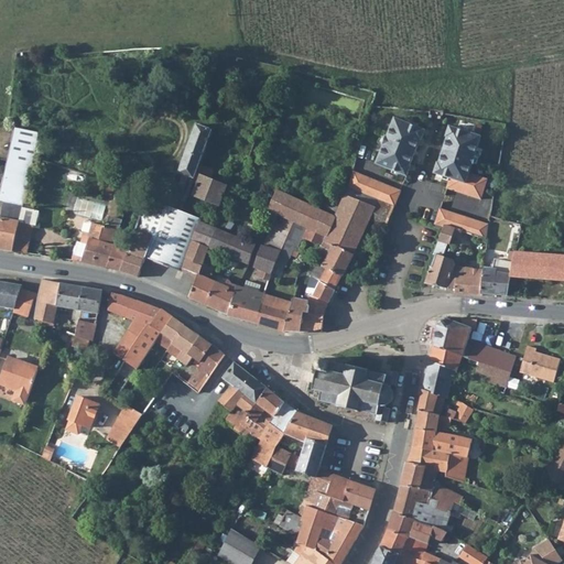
[(379,160),(410,173),(413,163),(412,162),(423,137),(424,137),(429,127),(398,115),(390,133),(389,132),(386,141),(387,141),(379,160)]
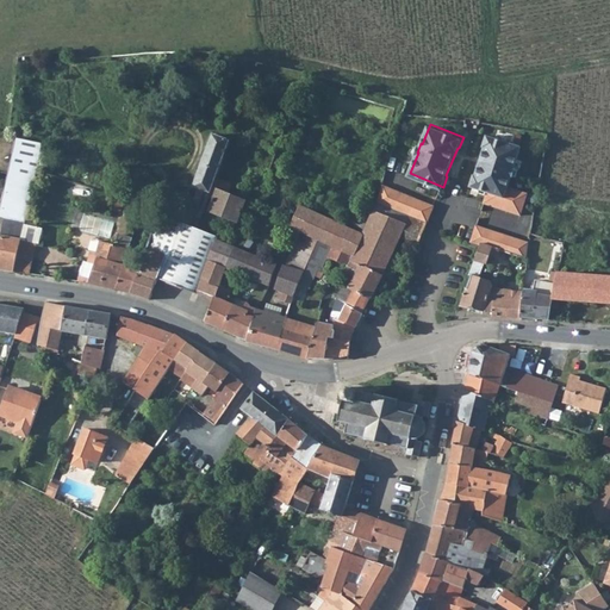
[(200,217),(204,204),(211,186),(228,135),(212,131),(193,182),(199,184),(193,200),(198,201),(194,212),(200,217)]
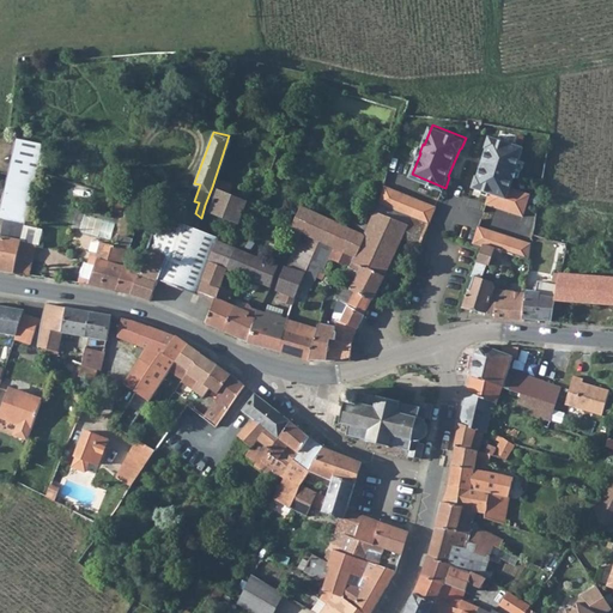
[(479,174),(475,184),(492,190),(489,201),(525,214),(533,193),(528,192),(513,186),(516,176),(517,176),(521,167),(520,167),(527,146),(492,134),(489,145),(490,146),(480,174),(479,174)]
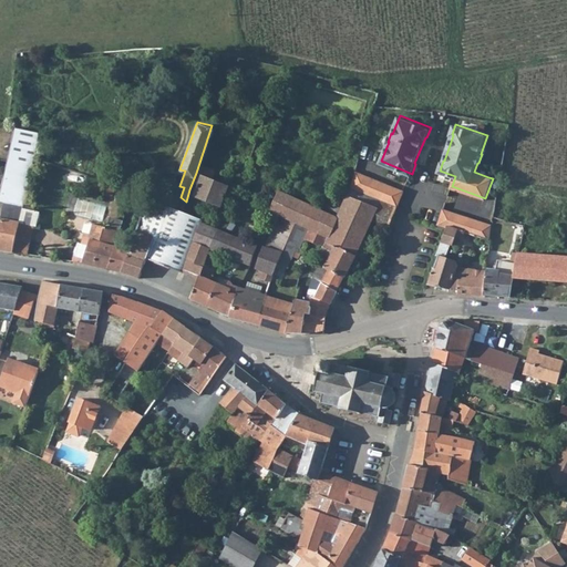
[(40,135),(17,131),(0,202),(0,204),(4,205),(24,209),(35,162),(40,135)]
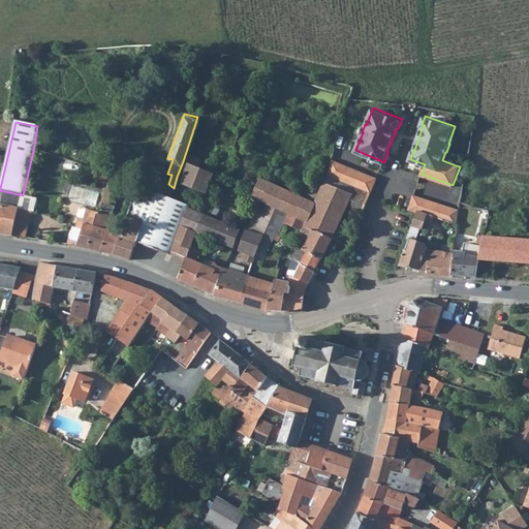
[(325,175),(335,179),(341,163),(332,159),(325,175)]
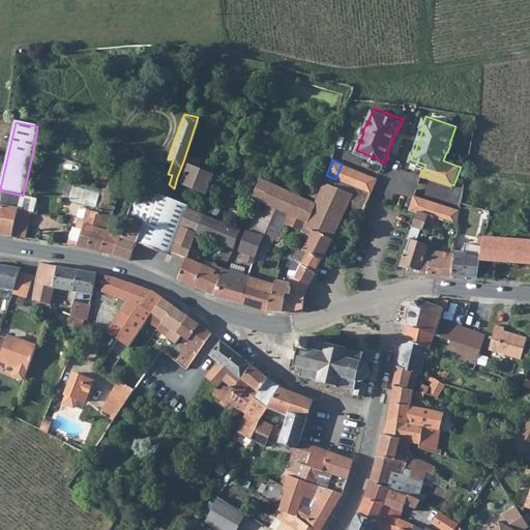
[(214,174),(183,162),(177,177),(184,180),(184,181),(207,192),(213,178),(214,174)]
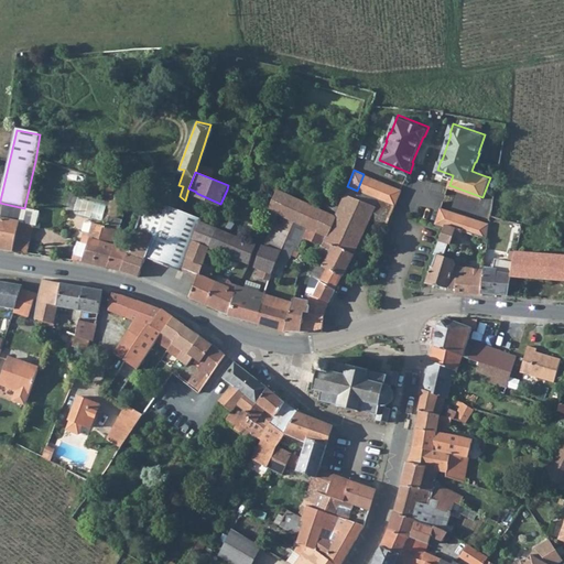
[(364,174),(357,191),(377,197),(383,181),(364,174)]
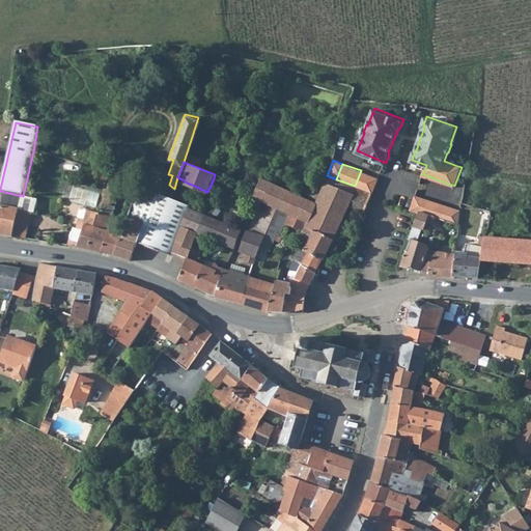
[(370,192),(373,193),(380,177),(361,170),(355,186),(357,187),(370,192)]
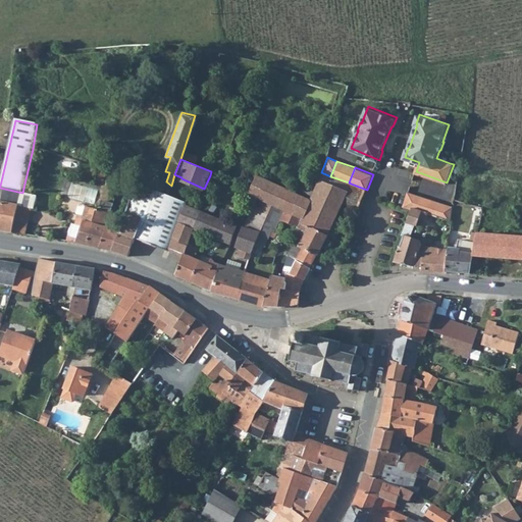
[(270,202),(284,208),(303,216),(297,231),(303,235),(299,242),(318,256),(332,238),(334,221),(349,192),(348,191),(351,184),(349,183),(330,176),(321,172),(315,190),(312,198),(304,195),(307,186),(300,183),(296,192),(259,175),(250,193),(259,197),(270,202)]
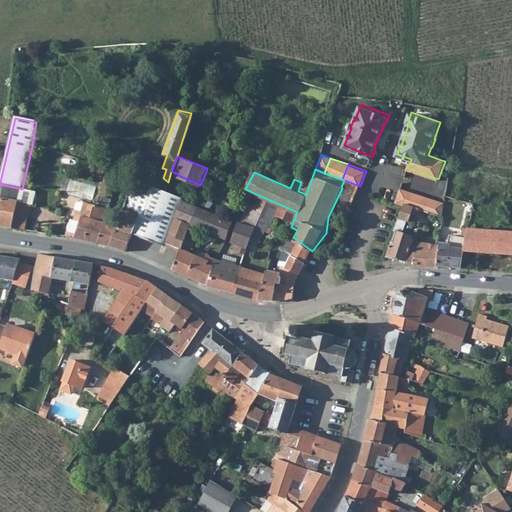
[(4,185),(1,197),(20,201),(22,189),(4,185)]
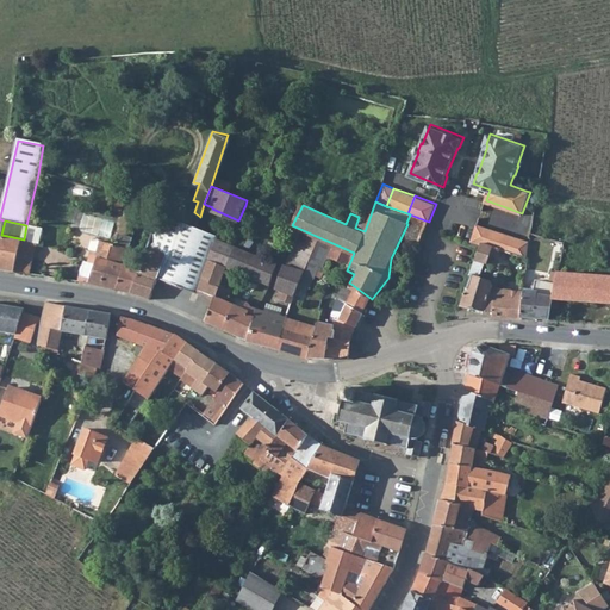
[(218,236),(185,223),(180,236),(154,229),(147,250),(167,256),(160,277),(199,290),(211,261),(218,236)]
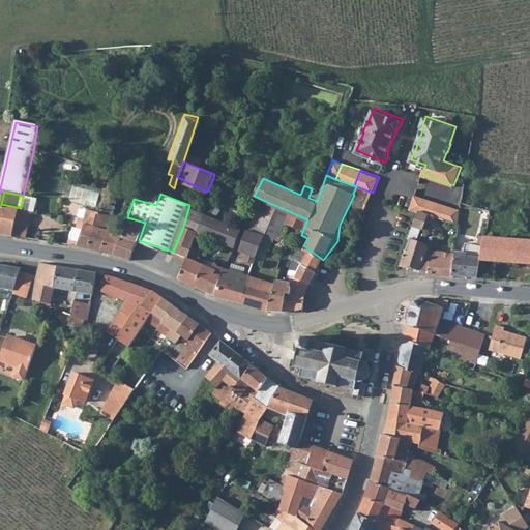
[(419,209),(423,197),(415,195),(410,209),(418,211),(419,209)]
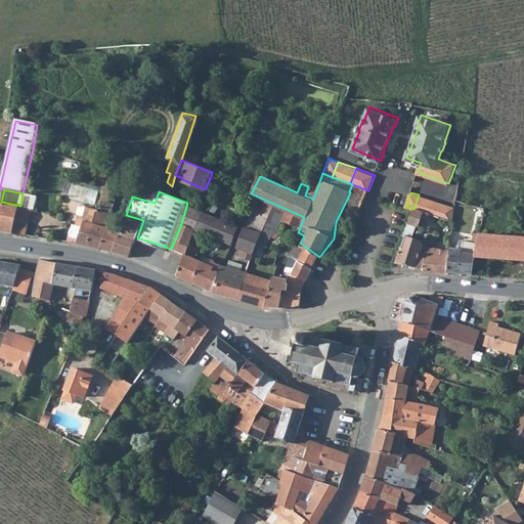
[(419,194),(415,207),(430,212),(441,216),(453,220),(455,208),(419,194)]
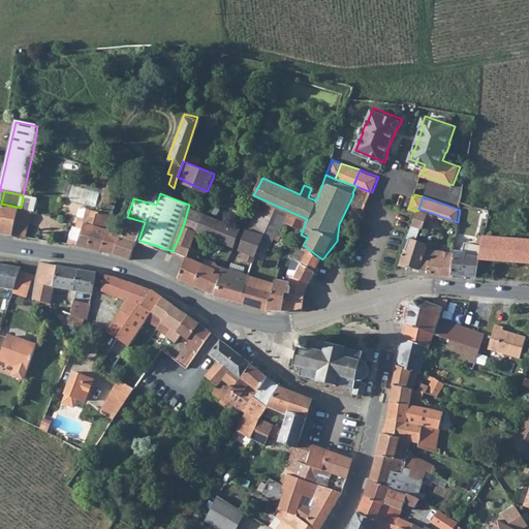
[(274,205),(262,199),(259,208),(271,213),(274,205)]
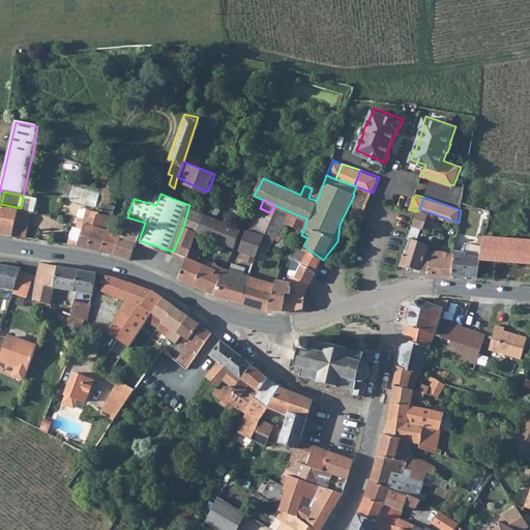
[(21,208),(1,204),(0,210),(0,233),(15,236),(21,208)]
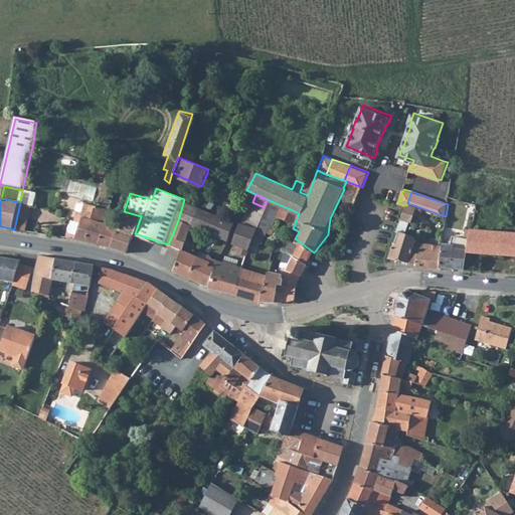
[(190,204),(191,203),(184,199),(178,220),(192,225),(194,226),(199,208),(190,204)]
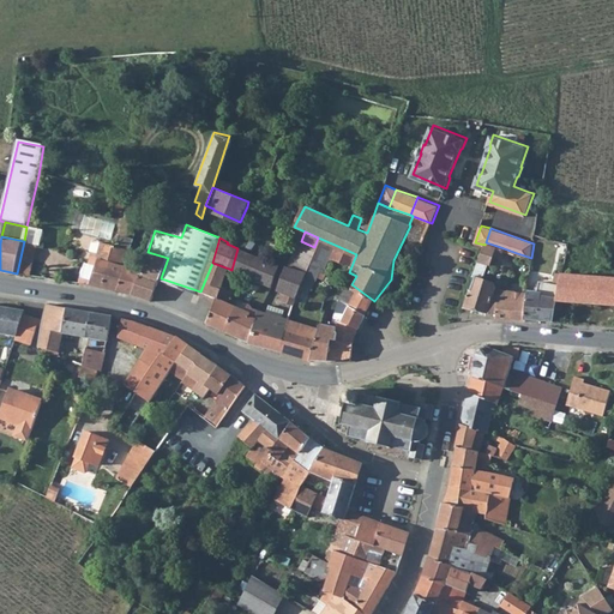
[(331,256),(335,245),(318,238),(314,247),(314,248),(331,256)]
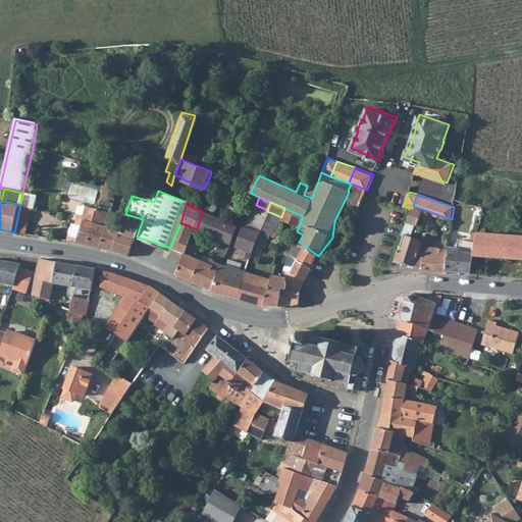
[(96,208),(90,206),(87,205),(84,213),(80,212),(75,223),(84,225),(86,219),(92,221),(96,208)]
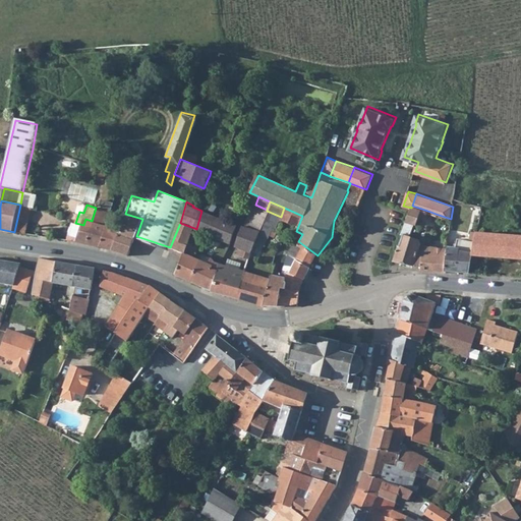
[(248,227),(259,231),(263,226),(267,211),(267,210),(255,205),(248,227)]
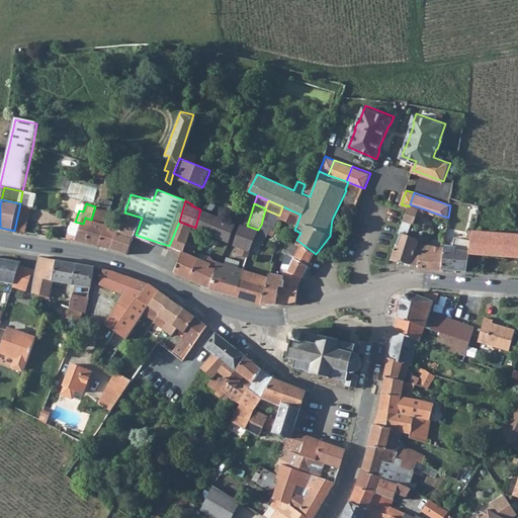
[(410,204),(409,206),(407,217),(415,220),(418,214),(423,216),(425,209),(410,204)]
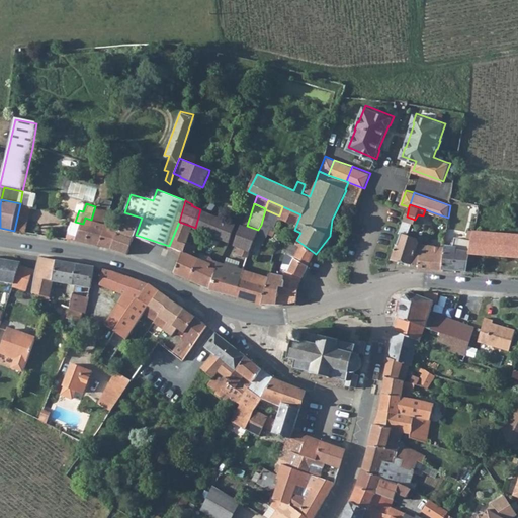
[(106,224),(109,211),(95,206),(91,220),(85,218),(83,224),(77,240),(99,246),(106,224)]
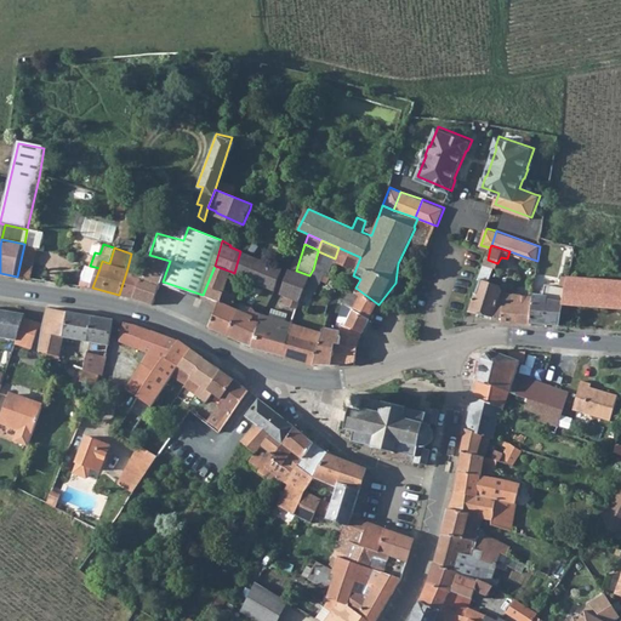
[(245,254),(240,251),(234,273),(255,280),(256,281),(265,261),(245,254)]
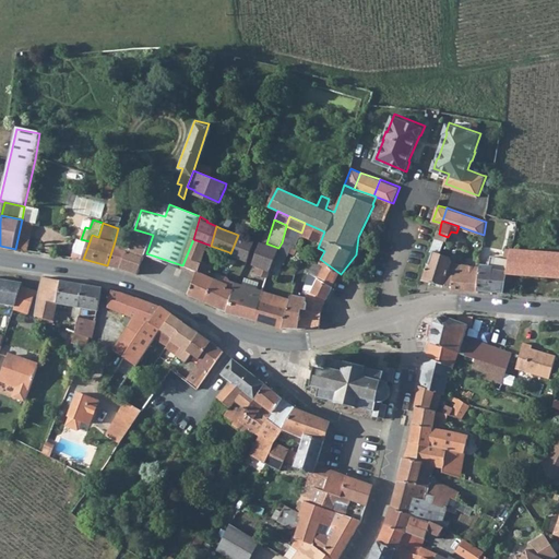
[(290,246),(296,249),(301,233),(286,226),(282,242),(290,246)]
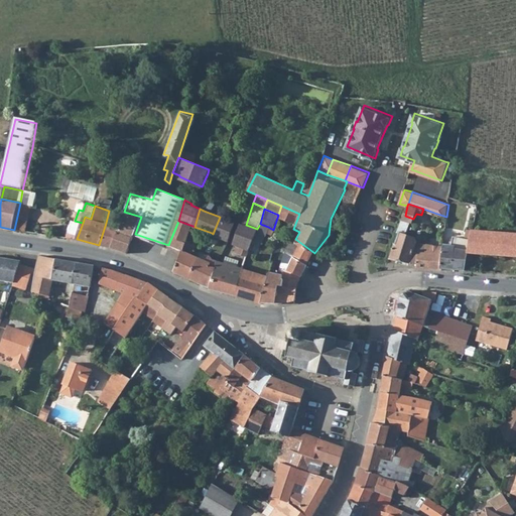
[(423,209),(421,215),(431,219),(434,213),(423,209)]
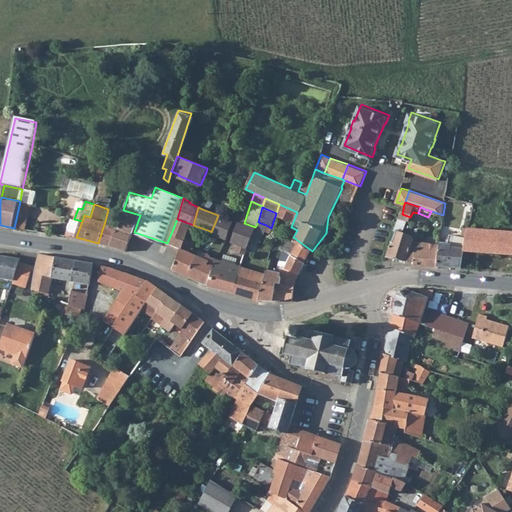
[(128,251),(134,232),(140,215),(123,210),(118,225),(110,247),(128,251)]
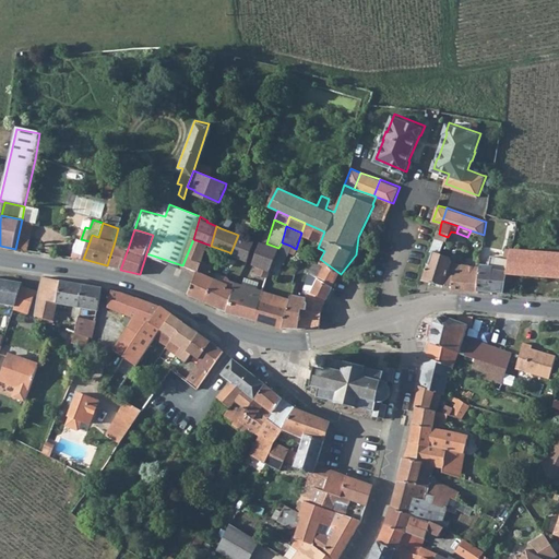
[(254,240),(238,235),(230,253),(237,256),(248,260),(254,240)]
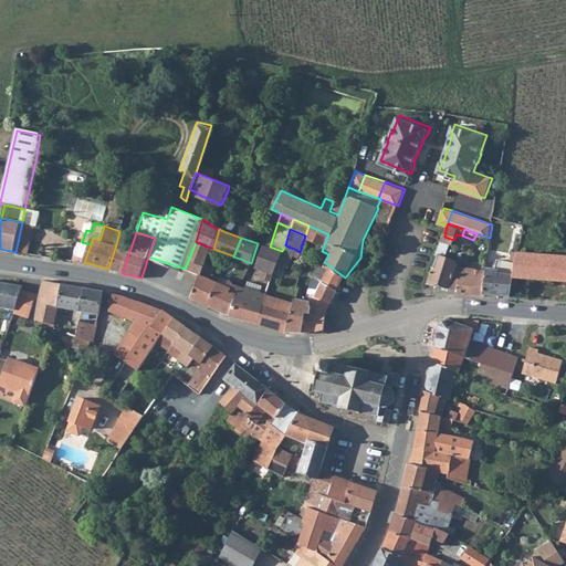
[(206,265),(211,248),(196,242),(185,269),(200,278),(194,297),(207,303),(217,282),(218,280),(211,276),(215,269),(206,265)]
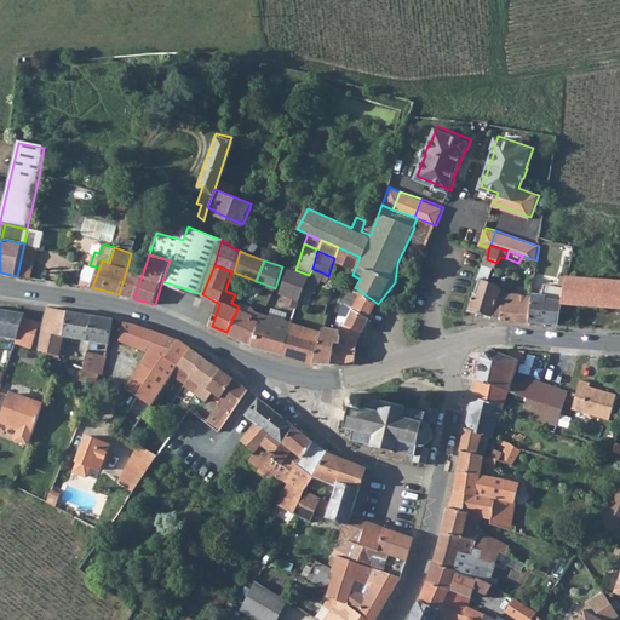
[(143,273),(127,268),(119,294),(133,299),(143,273)]
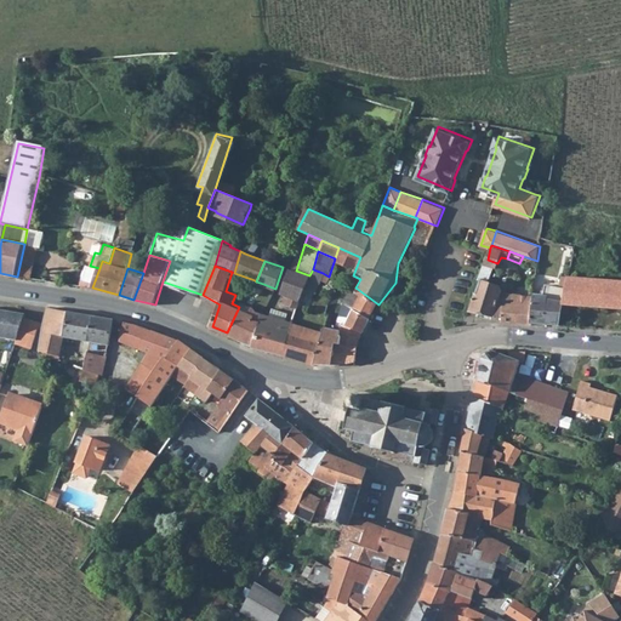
[(308,279),(309,275),(296,271),(290,268),(281,292),(290,295),(302,298),(305,289),(308,279)]
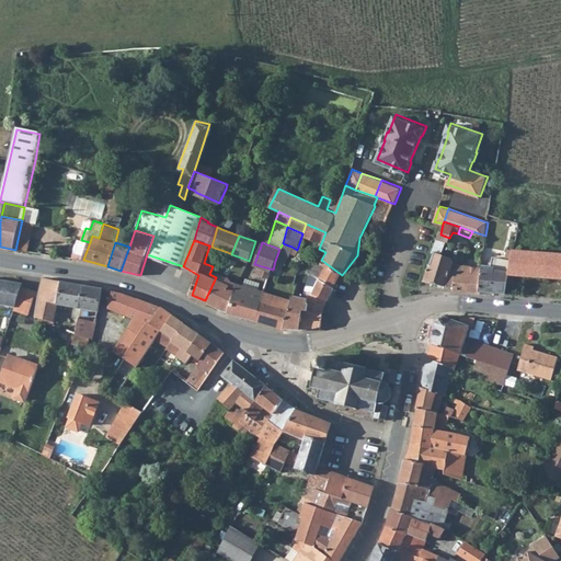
[(292,247),(283,243),(279,249),(278,252),(275,261),(273,270),(282,273),(292,247)]
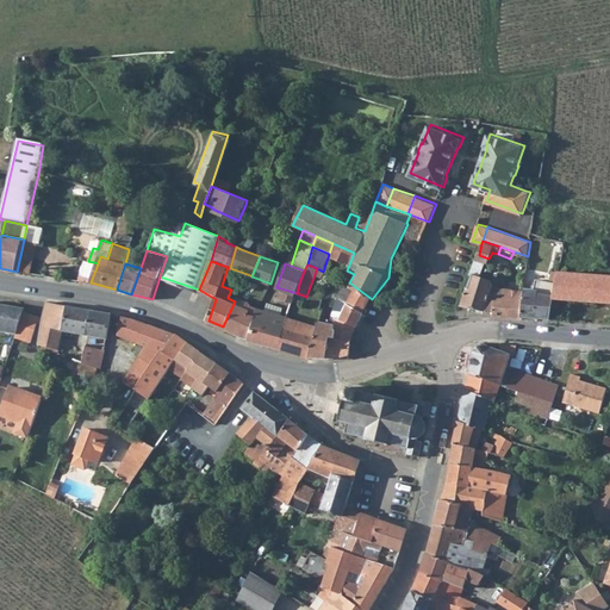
[(498,284),(495,277),(474,269),(467,290),(465,296),(462,303),(497,313),(498,296),(506,296),(508,287),(498,284)]
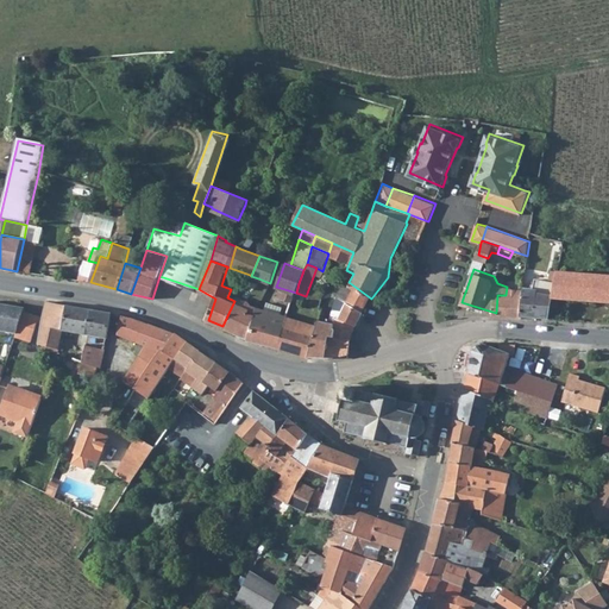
[(535,278),(533,289),(525,289),(522,315),(548,318),(552,297),(558,270),(551,269),(548,280),(535,278)]
